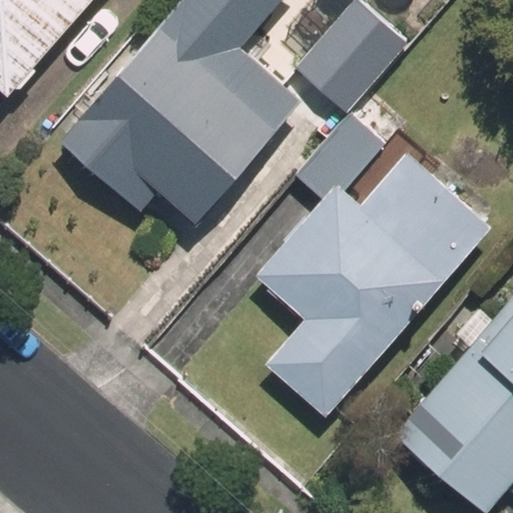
[(0,0),(0,83),(9,92),(88,0),(0,0)]
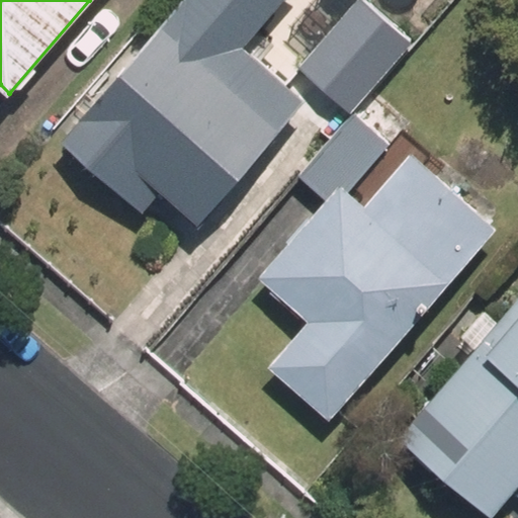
[(310,99),(246,45),(283,0),(178,0),(58,142),(94,172),(93,174),(139,212),(156,193),(198,229),(310,99)]
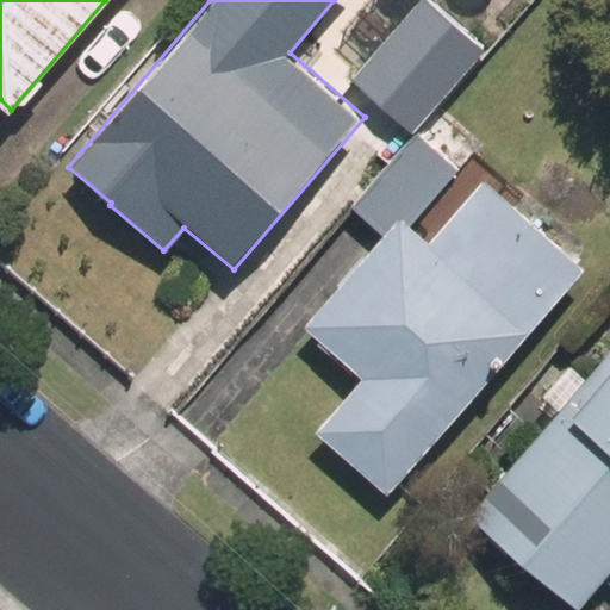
[(419,0),(400,23),(453,68),(510,0),(419,0)]
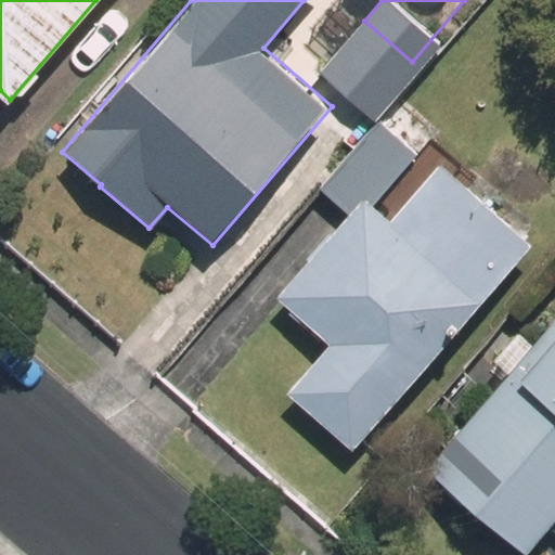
[(274,297),(328,343),(283,396),(352,453),(533,243),(465,184),(443,166),(394,224),(372,206),(416,155),(381,125),(327,188),(351,207),(274,297)]
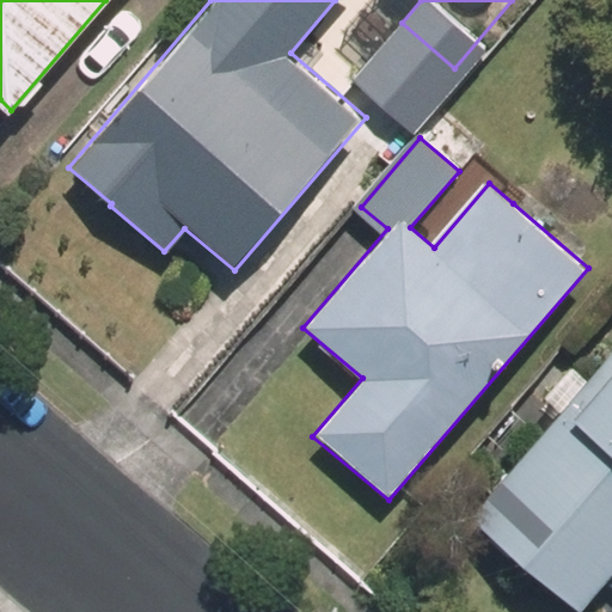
[(611,344),(466,515),(579,611),(610,576),(611,577),(611,344)]
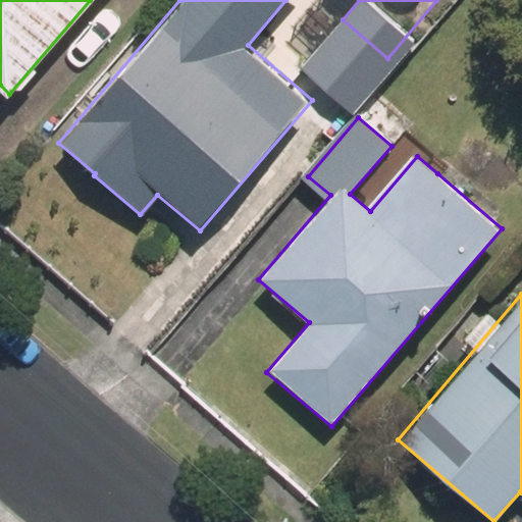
All buildings are outlined.
